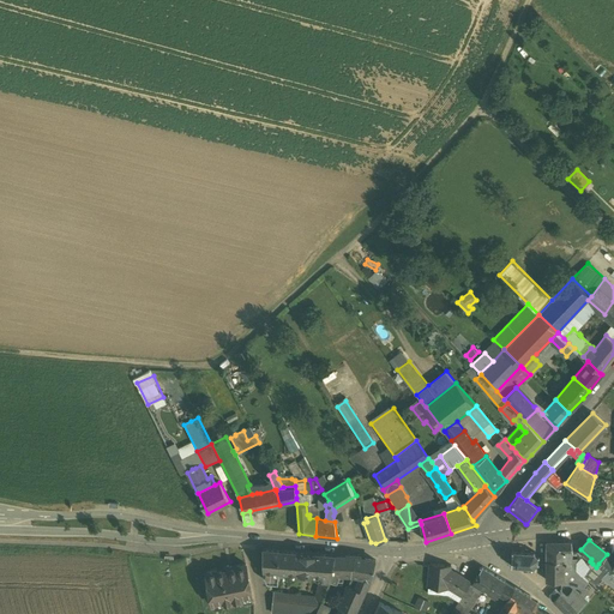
[(571,542),(547,542),(547,560),(564,559),(564,561),(571,563),(571,559),(572,553),(573,553),(571,542)]
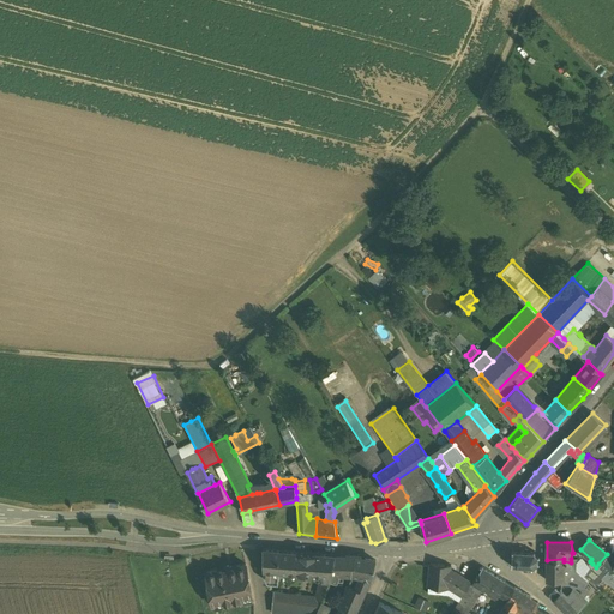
[(335,555),(263,549),(264,575),(268,582),(278,583),(280,571),(321,575),(321,581),(329,581),(330,579),(331,573),(335,555)]
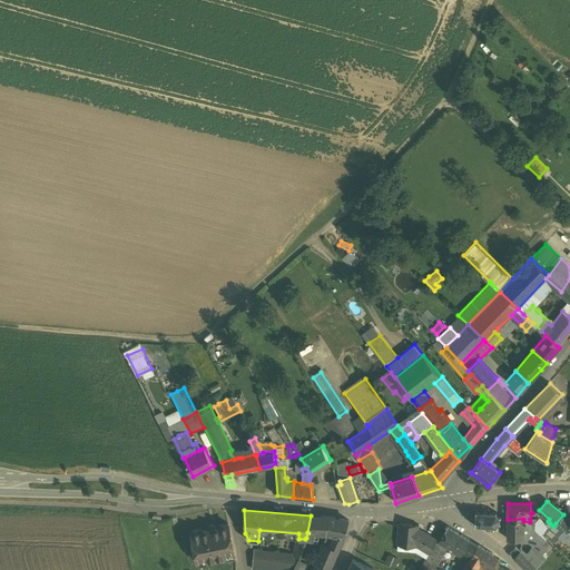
[(494,513),(484,512),(485,511),(483,511),(483,512),(477,512),(475,511),(474,511),(475,512),(475,513),(475,523),(474,523),(474,524),(473,524),(474,526),(475,524),(482,526),(482,527),(483,528),(484,526),(494,527),(494,528),(495,528),(495,527),(499,523),(500,524),(501,523),(499,522),(500,518),(501,518),(500,517),(499,517),(495,513),(497,512),(495,512),(494,513)]
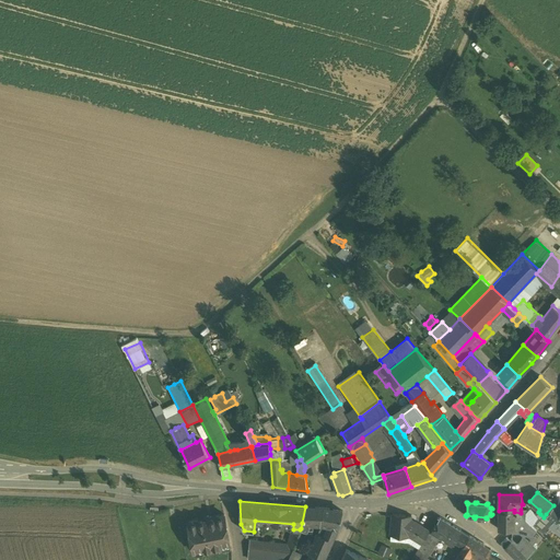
[(553,505),(546,514),(553,521),(557,523),(559,520),(559,513),(559,506),(555,503),(553,505)]
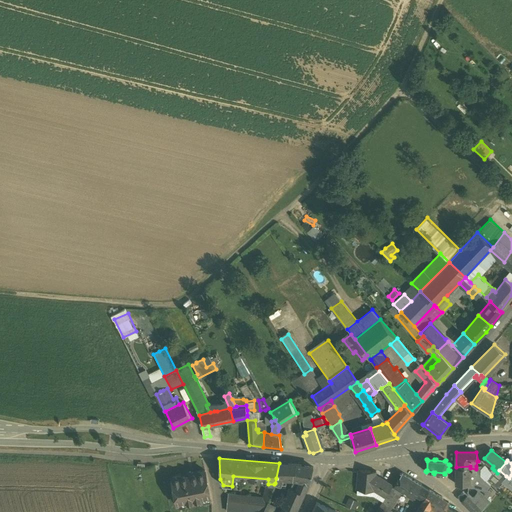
[(289,464),(279,463),(276,478),(283,477),(286,478),(289,464)]
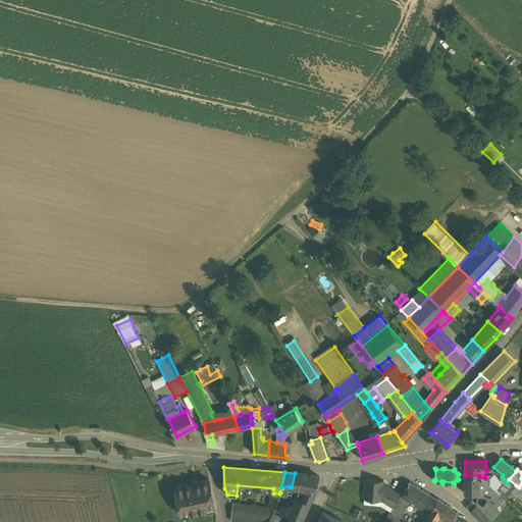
[(319,476),(303,473),(295,473),(292,487),(300,487),(306,488),(316,490),(319,476)]
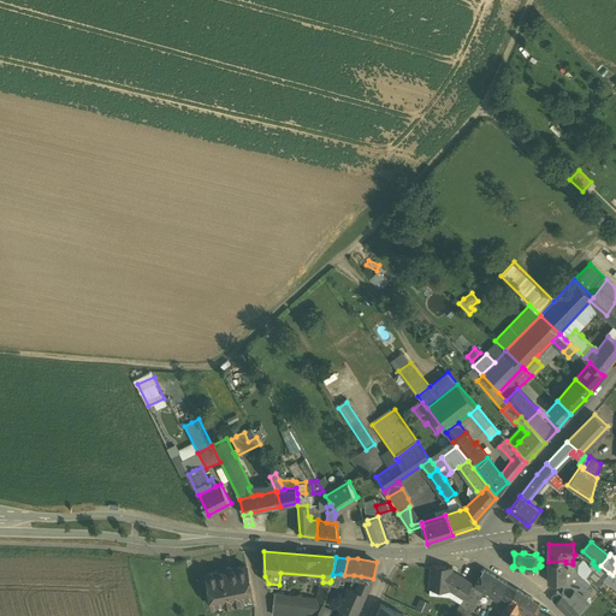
[(566,561),(549,562),(549,582),(566,582),(566,586),(569,586),(569,569),(566,569),(566,563),(566,561)]
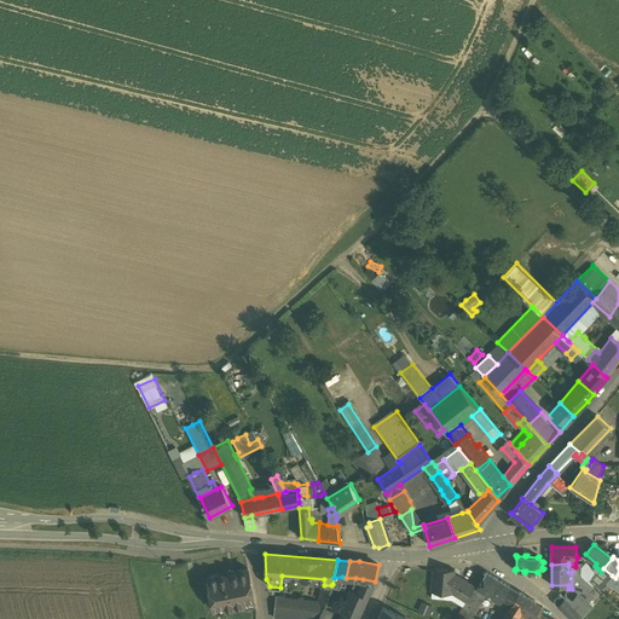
[(468,582),(455,573),(455,570),(434,567),(432,591),(452,594),(458,597),(468,582)]
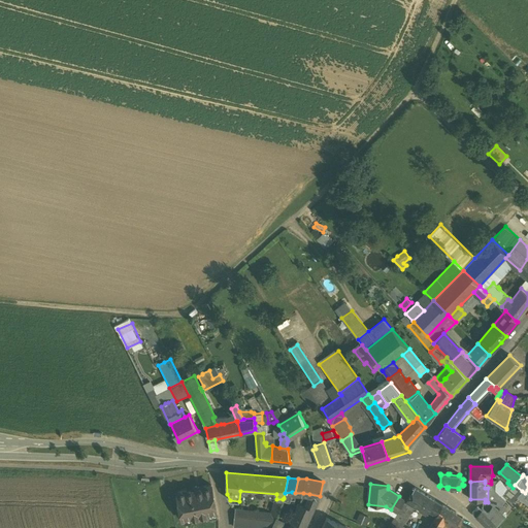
[(504,484),(495,491),(501,496),(508,489),(504,484)]
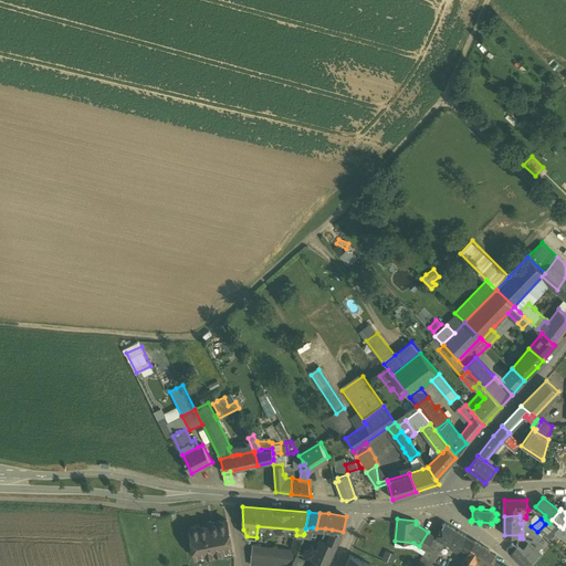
[(218,523),(212,524),(212,523),(208,521),(206,524),(206,525),(200,526),(199,525),(190,526),(196,553),(203,552),(203,555),(207,556),(223,553),(226,551),(224,547),(232,546),(227,520),(218,521),(218,523)]
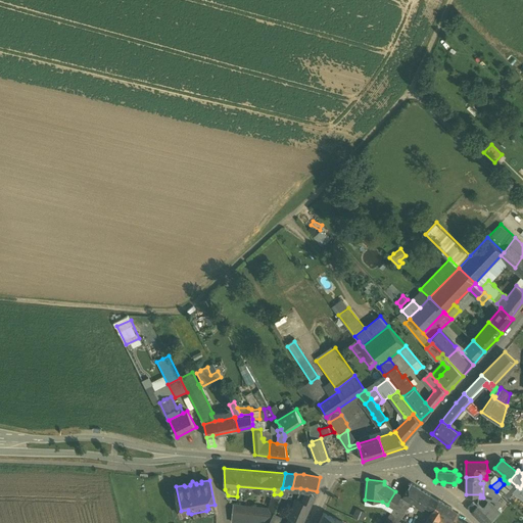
[(438,501),(410,483),(402,495),(410,500),(423,508),(425,505),(433,510),(438,501)]
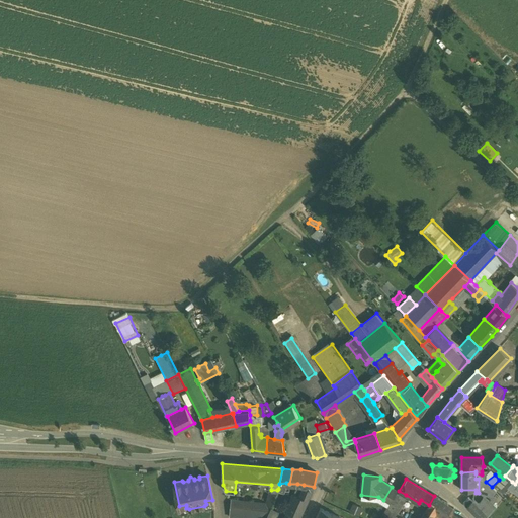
[(517,482),(517,481),(515,484),(512,482),(509,485),(517,491),(517,482)]
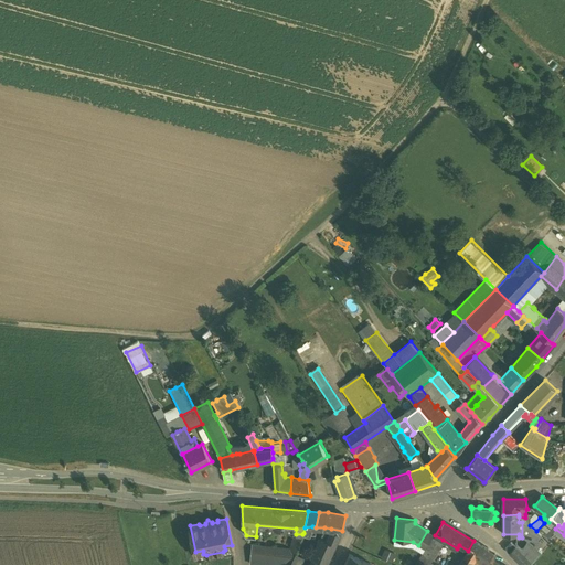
[(342,531),(331,529),(326,541),(336,545),(342,531)]
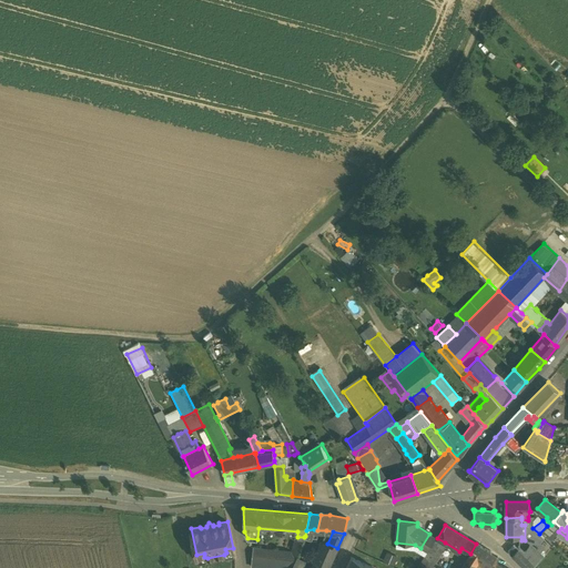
[(436,538),(429,534),(421,548),(427,551),(436,538)]
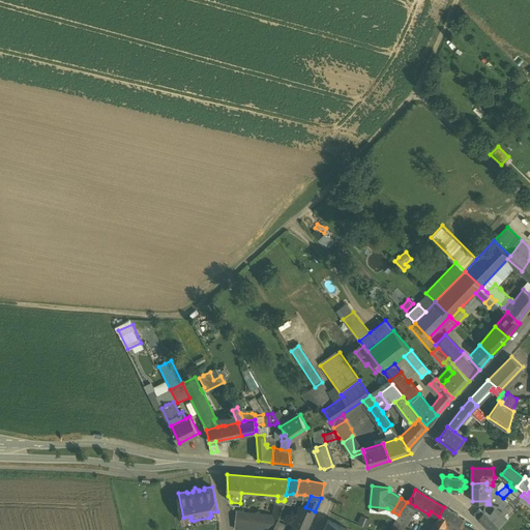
[(503,498),(495,509),(500,510),(507,502),(503,498)]
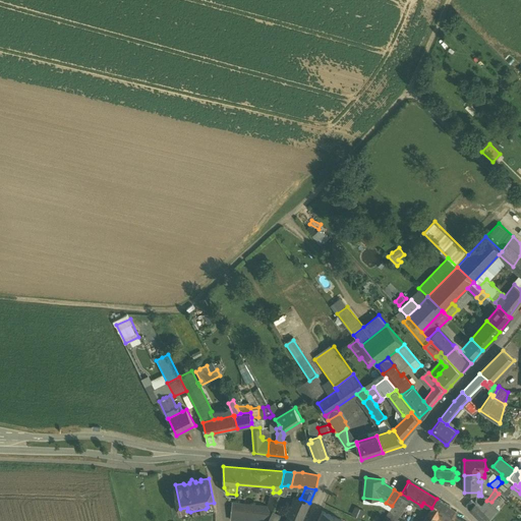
[(269,508),(232,504),(231,520),(241,520),(267,520),(273,511),(275,505),(279,493),(273,493),(269,508)]
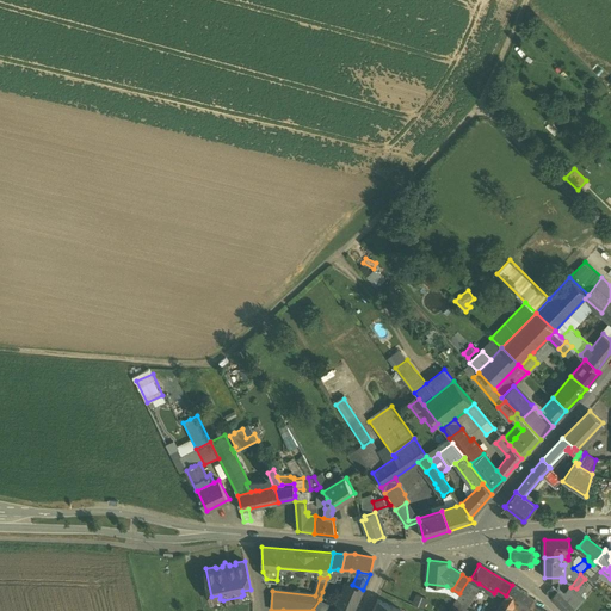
[(479,584),(470,579),(455,605),(464,610),(473,598),(470,598),(479,584)]
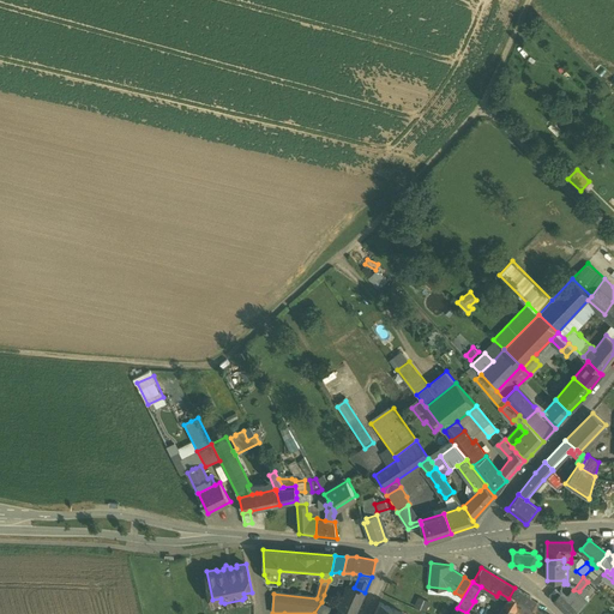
[(354,588),(349,584),(339,605),(345,608),(355,613),(365,593),(354,588)]
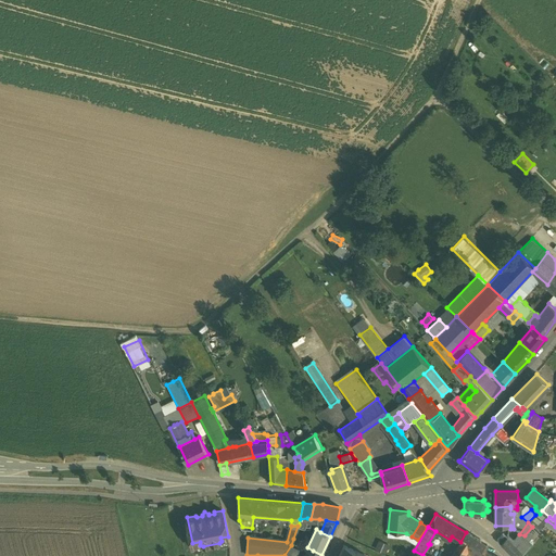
[(488,546),(466,532),(460,542),(453,553),(457,555),(463,555),(467,551),(474,555),(476,552),(481,555),(482,555),(485,551),(488,546)]
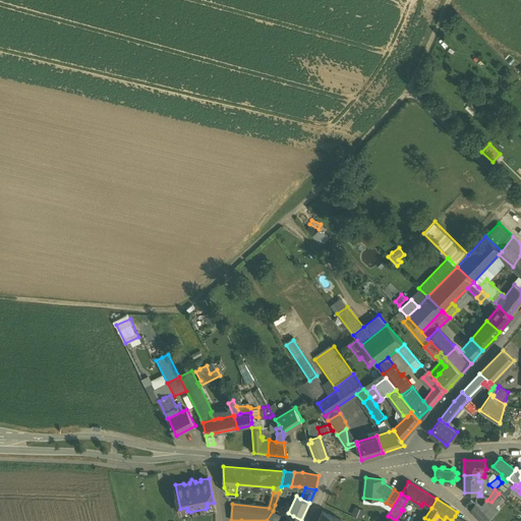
[(471,501),(466,506),(470,510),(475,504),(471,501)]
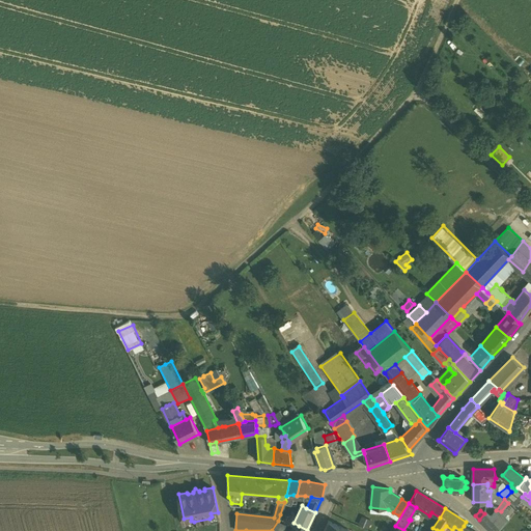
[(501,511),(496,510),(490,519),(500,528),(509,519),(501,511)]
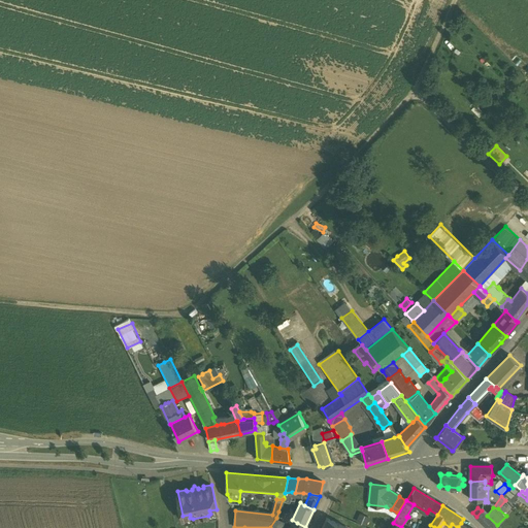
[(487,516),(482,510),(476,517),(488,527),(494,527),(497,525),(487,516)]
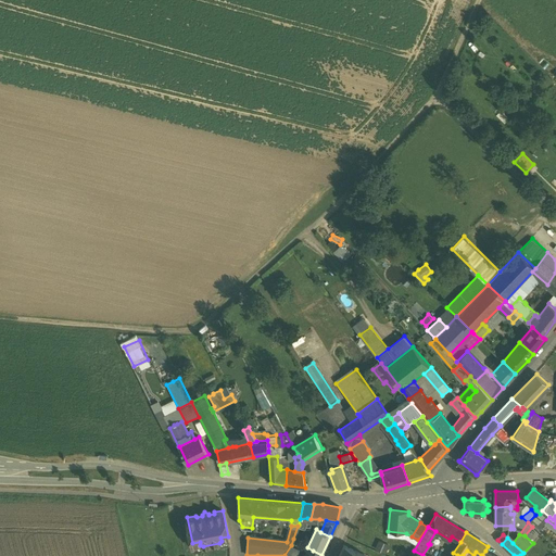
[(379,540),(376,548),(386,552),(389,543),(379,540)]
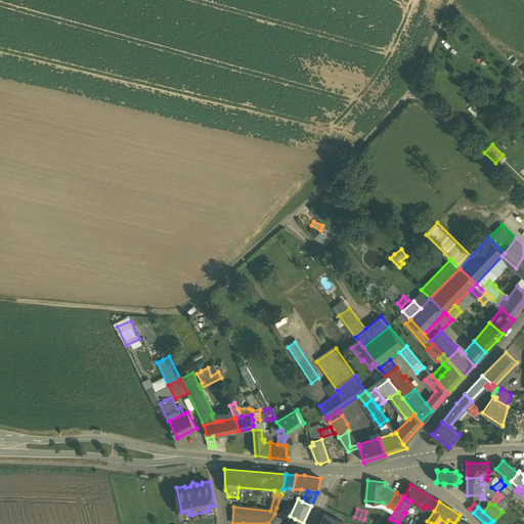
[(280,517),(274,514),(268,523),(278,523),(281,518),(280,517)]
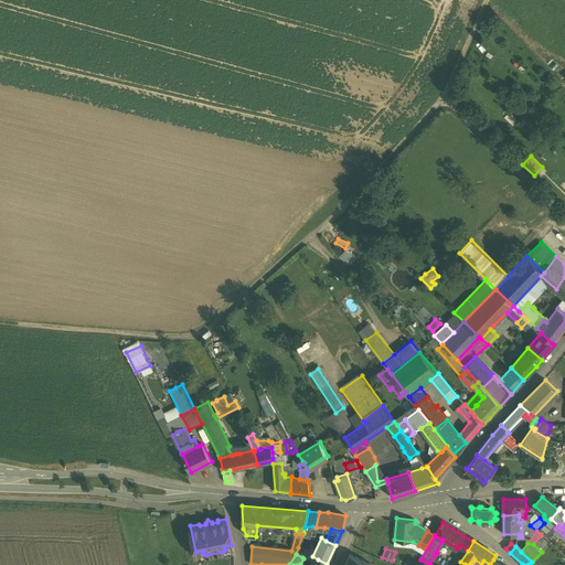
[(362,561),(349,555),(343,564),(369,564),(371,564),(362,560),(362,561)]
